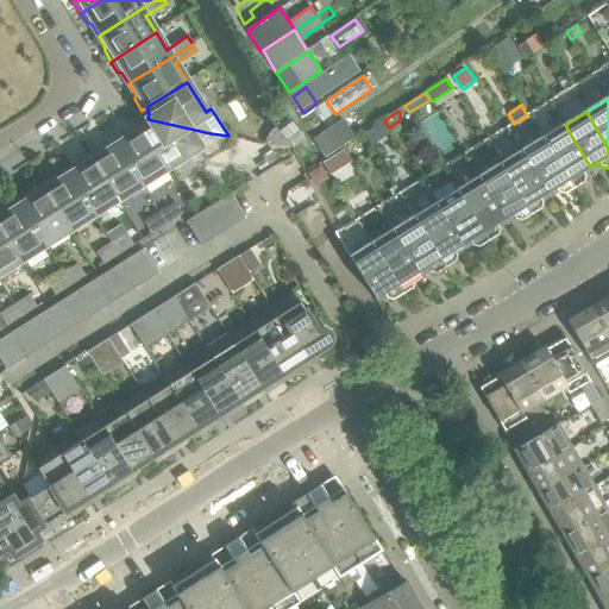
[(201,148),(198,142),(211,133),(148,119),(146,126),(142,129),(168,169),(201,148)]
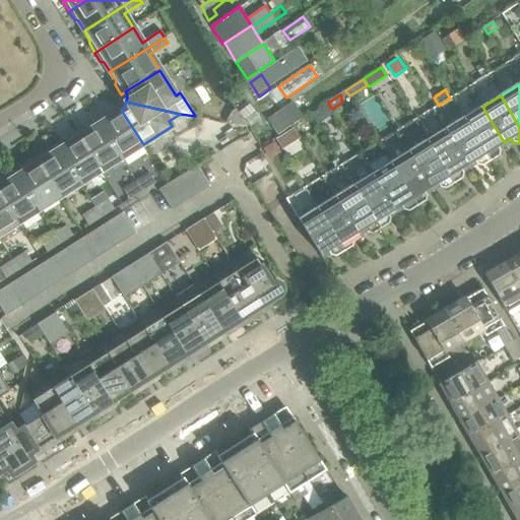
[(293,103),(266,119),(276,135),(303,118),(293,103)]
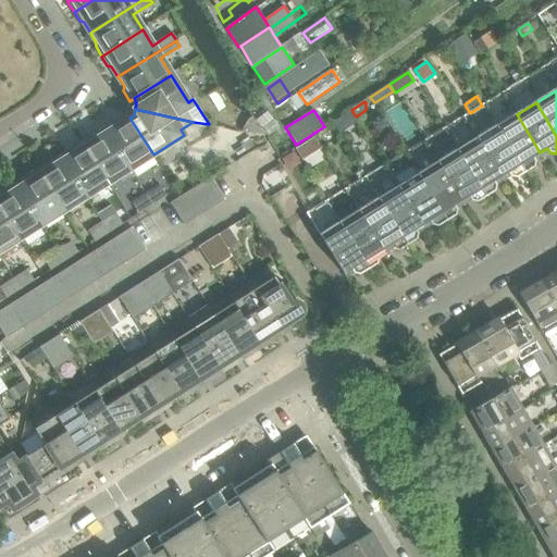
[(350,111),(332,123),(339,134),(357,122),(350,111)]
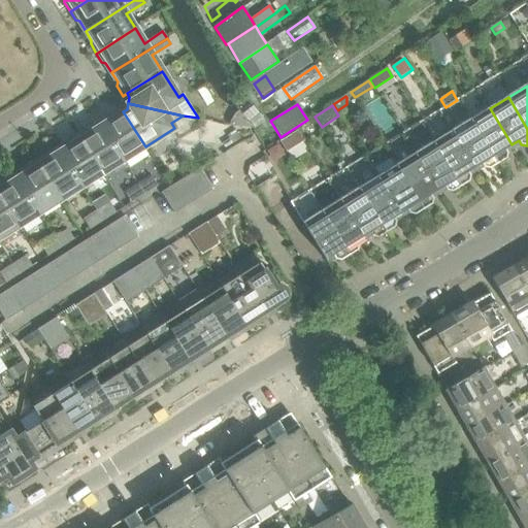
[(145,146),(123,111),(121,107),(110,113),(109,118),(100,124),(123,161),(145,146)]
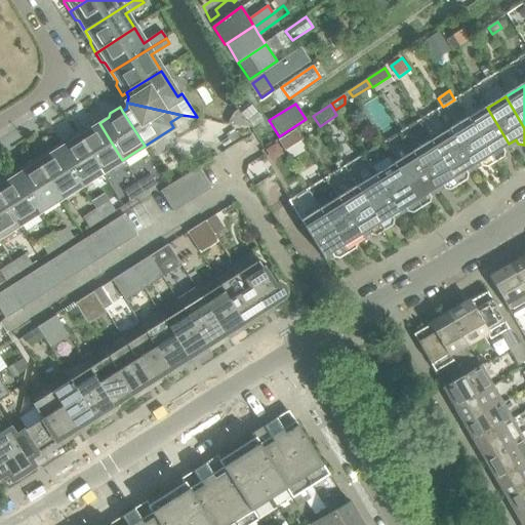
[(509,144),(487,108),(469,120),(495,163),(503,158),(505,152),(502,148),(509,144)]
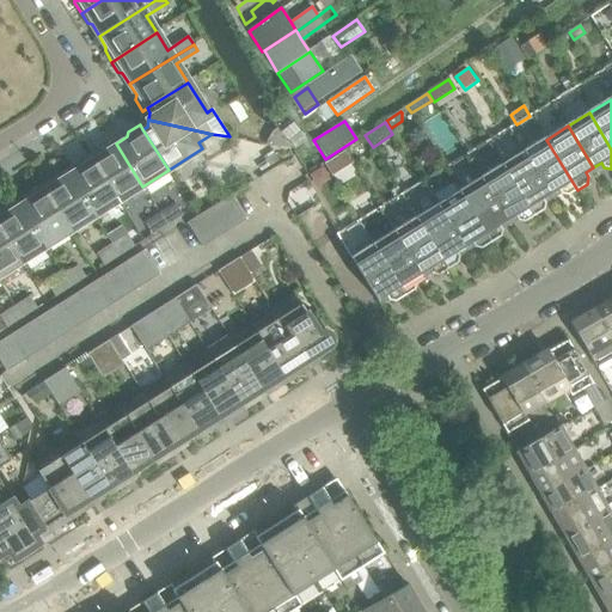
[(577,190),(546,140),(525,153),(543,183),(550,194),(558,189),(561,194),(568,195),(577,190)]
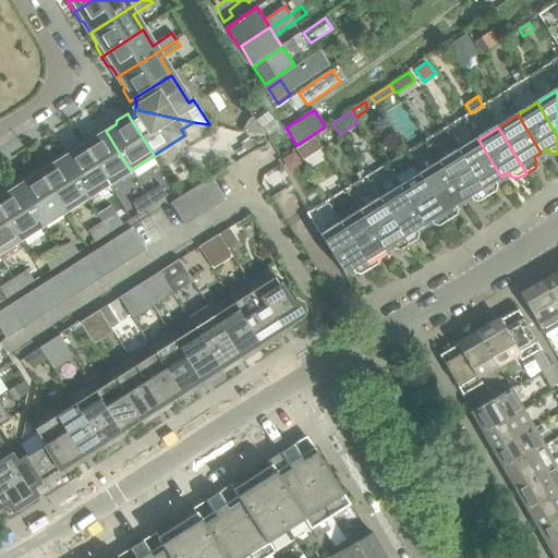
[(130,170),(106,131),(95,137),(92,136),(82,143),(108,183),(130,170)]
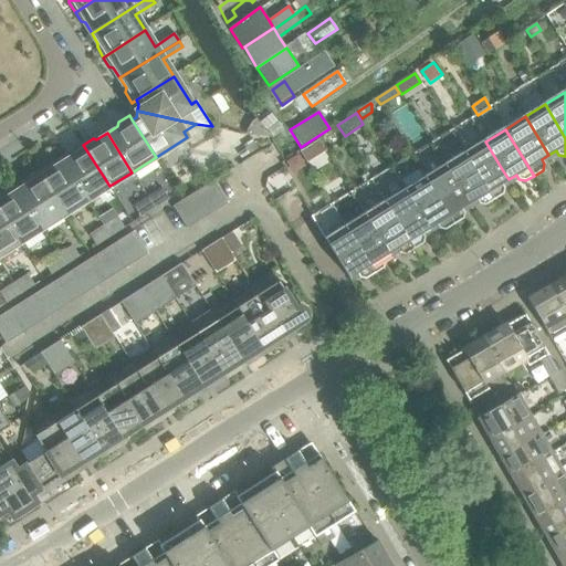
[(318,140),(300,152),(307,163),(325,152),(318,140)]
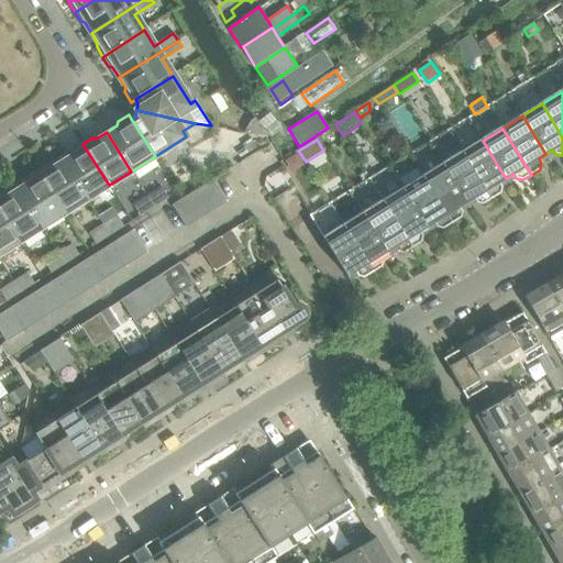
[(506,178),(499,168),(483,141),(463,153),(492,199),(500,194),(501,187),(499,183),(506,178)]
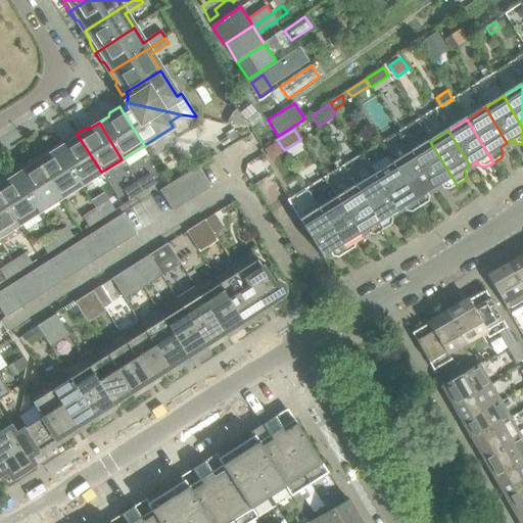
[(101,172),(77,134),(67,139),(67,143),(57,149),(81,185),(101,172)]
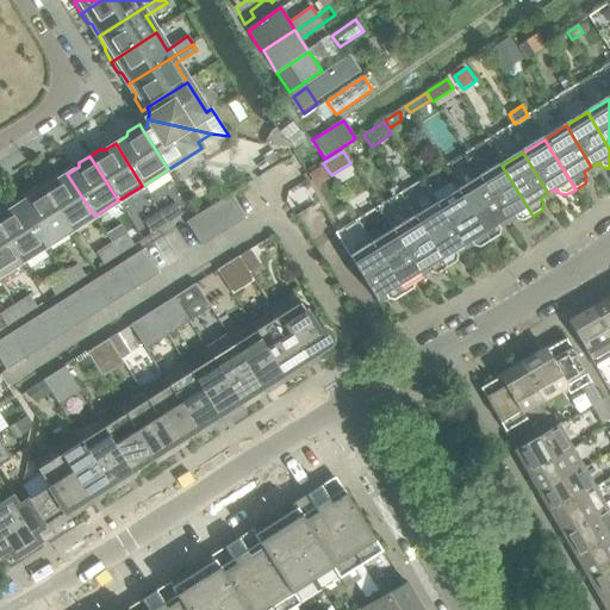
[(330,181),(322,166),(306,174),(315,190),(330,181)]
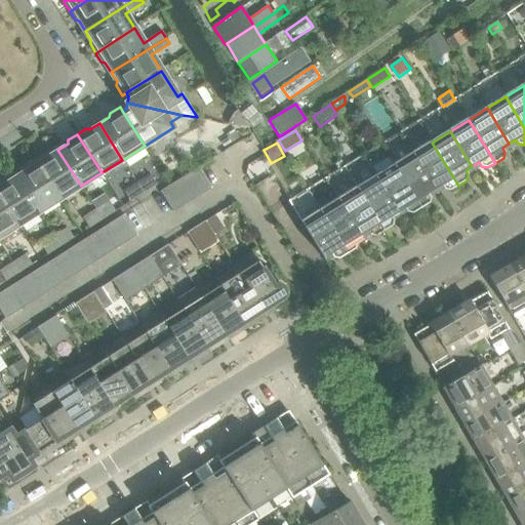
[(458,186),(432,143),(413,154),(435,190),(442,186),(444,190),(450,191),(458,186)]
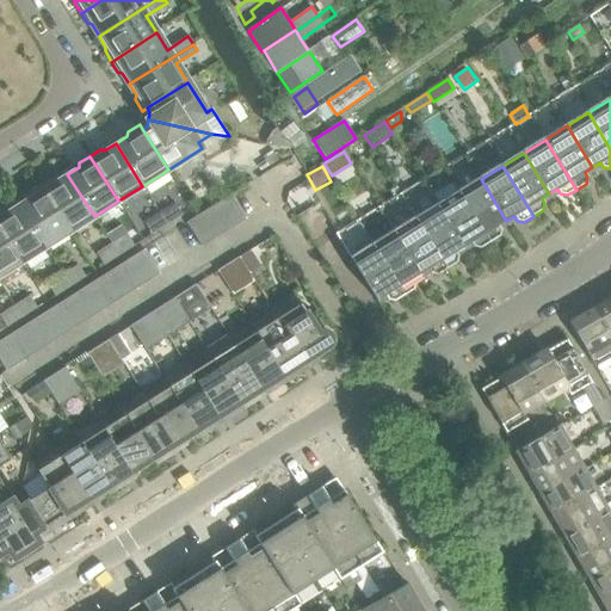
[(94,216),(67,174),(56,180),(51,180),(41,186),(69,232),(94,216)]
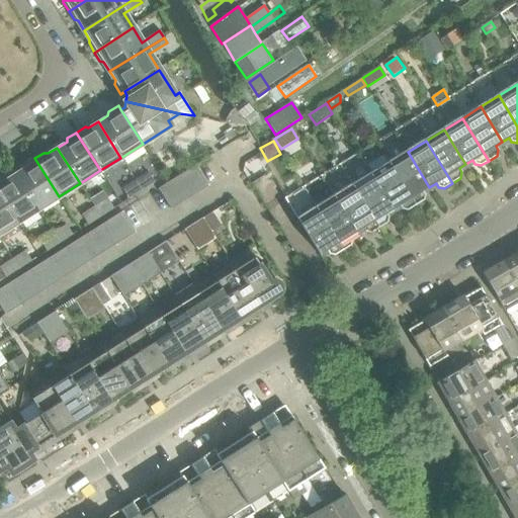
[(429,187),(408,152),(389,163),(415,205),(423,200),(425,195),(422,191),(429,187)]
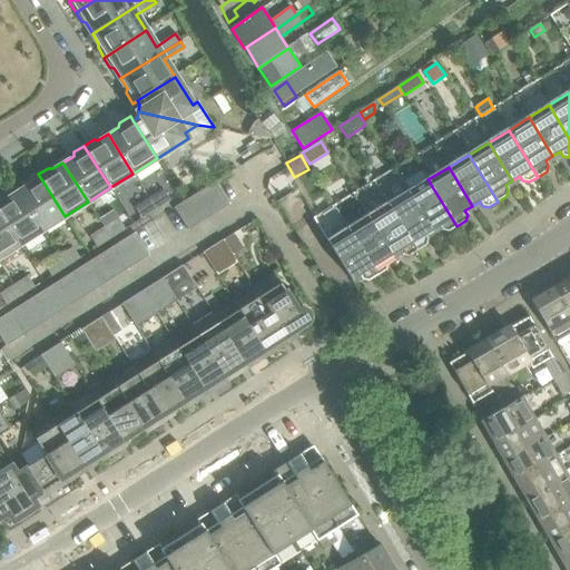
[(65,216),(38,174),(29,180),(28,184),(17,190),(42,231),(65,216)]
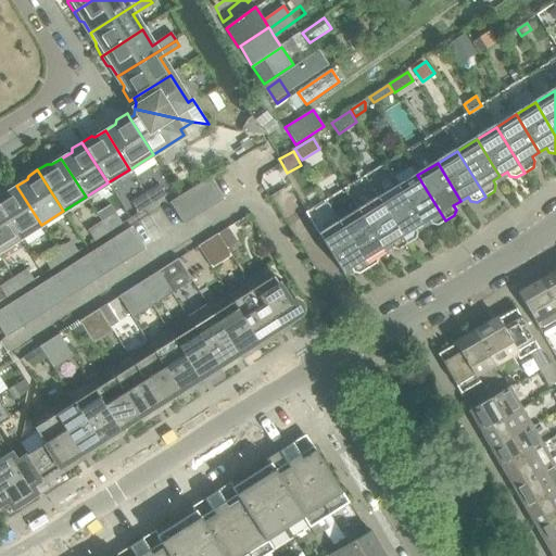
[(445,220),(417,175),(397,187),(421,225),(428,220),(431,225),(437,226),(445,220)]
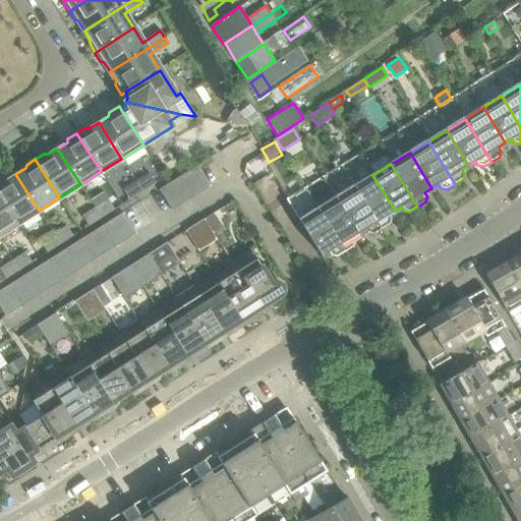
[(210,187),(197,167),(196,166),(177,178),(190,199),(210,187)]
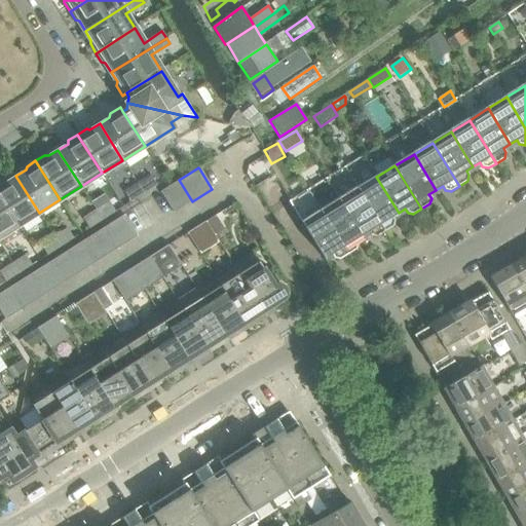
[(157,186),(150,175),(137,183),(144,194),(157,186)]
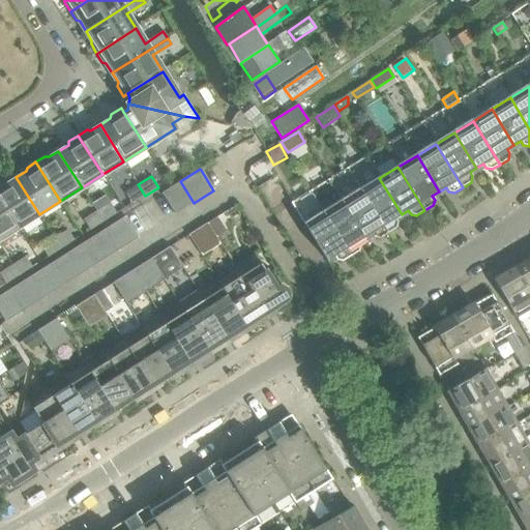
[(39,214),(16,177),(6,183),(2,183),(0,183),(0,199),(18,228),(39,214)]
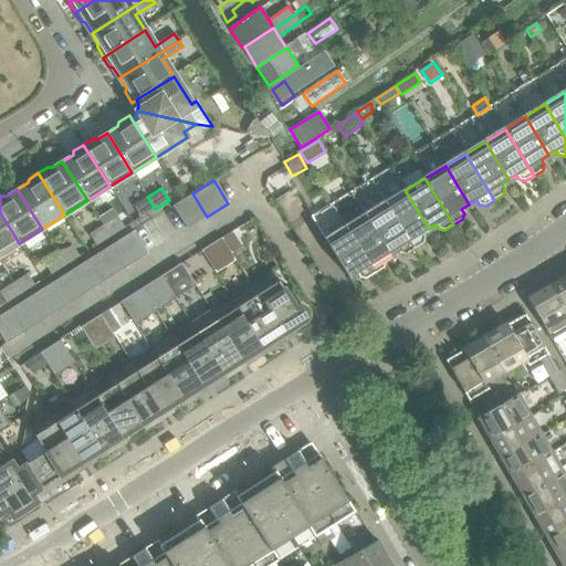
[(429,229),(405,190),(385,202),(413,249),(422,244),(425,238),(421,233),(429,229)]
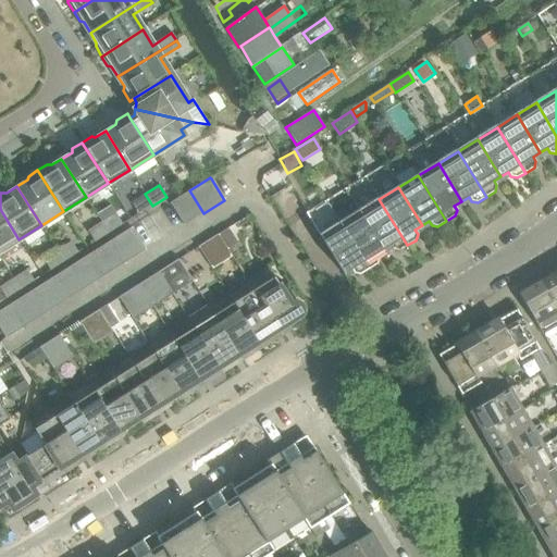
[(203,213),(189,190),(170,203),(183,225),(203,213)]
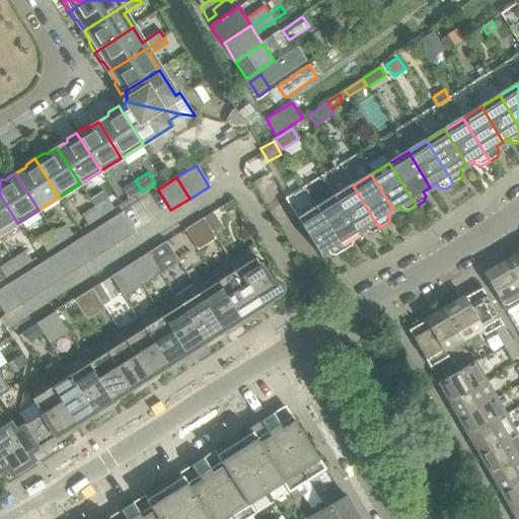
[(142,192),(135,180),(123,189),(129,200),(142,192)]
